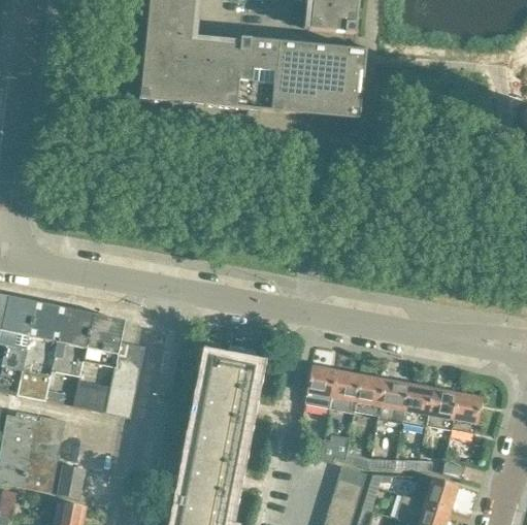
[(195,8),(196,0),(149,0),(139,98),(173,102),(173,96),(184,97),(184,102),(234,107),(240,45),(192,41),(195,8)]
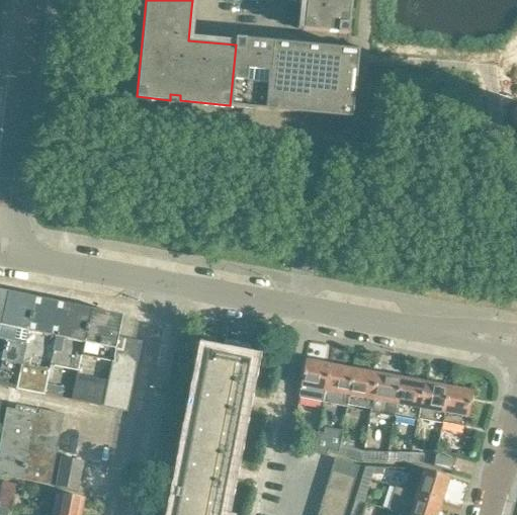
[(351,18),(352,0),(307,0),(306,13),(351,18)]
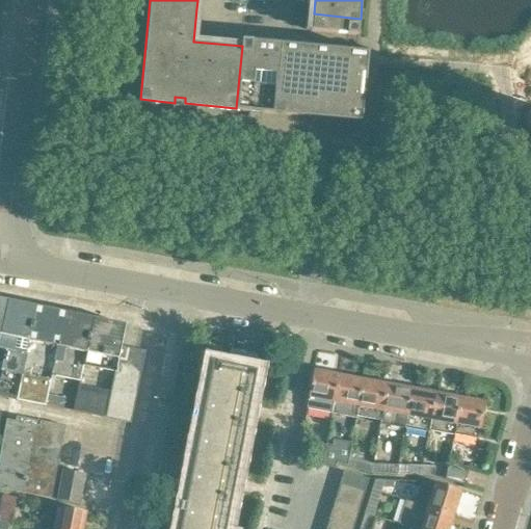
[(359,33),(361,19),(314,14),(312,28),(359,33)]
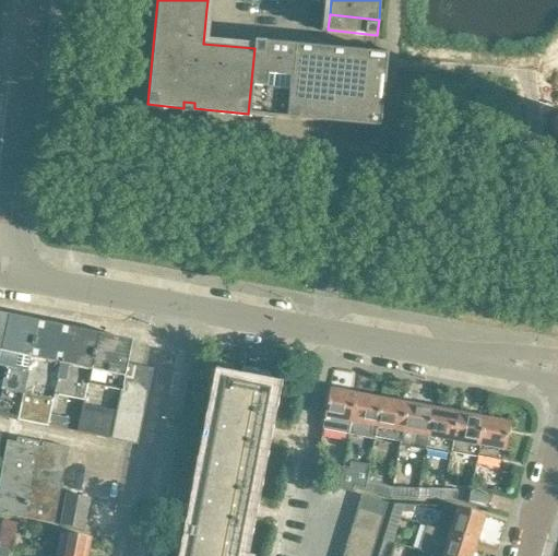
[(389,52),(384,52),(256,39),(254,48),(248,114),(265,116),(265,109),(276,110),(276,117),(346,120),(348,120),(357,121),(365,122),(372,125),(381,127),(381,123),(378,122),(380,102),(383,102),(389,52)]
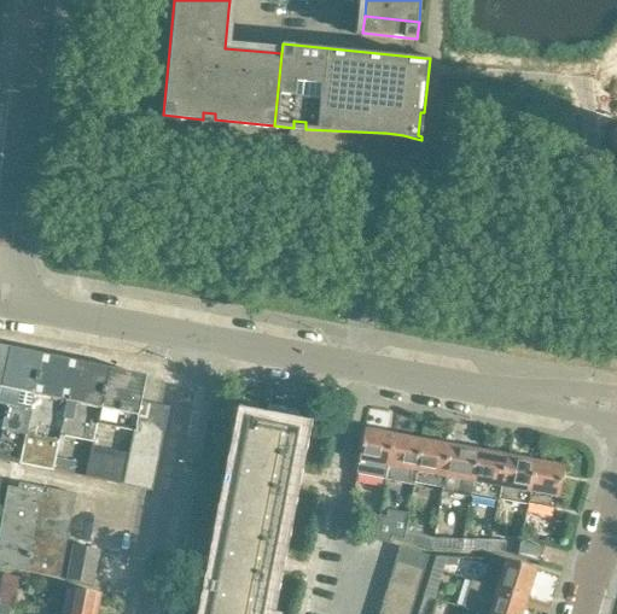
[(0,393),(10,346),(0,344),(0,393)]
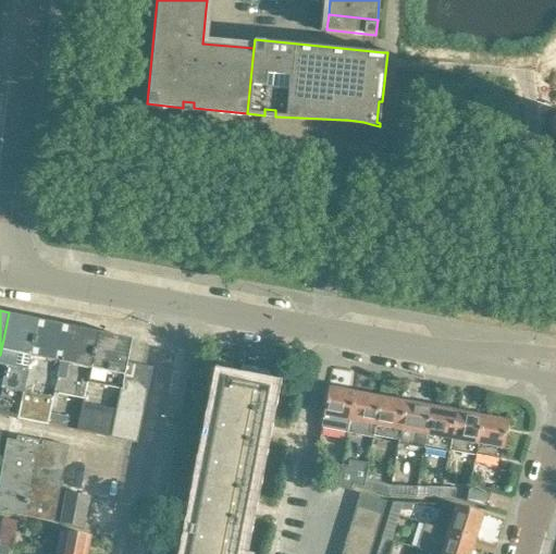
[(0,411),(19,416),(38,319),(9,312),(0,355),(0,362),(8,364),(1,395),(0,394),(0,411)]
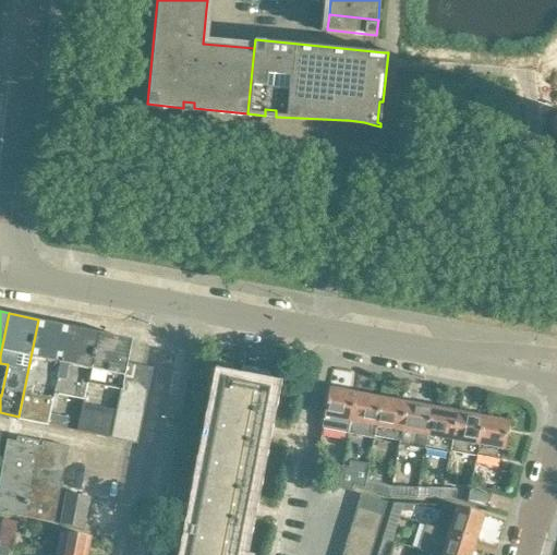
[(56,391),(69,325),(38,320),(19,417),(49,423),(51,411),(56,391)]
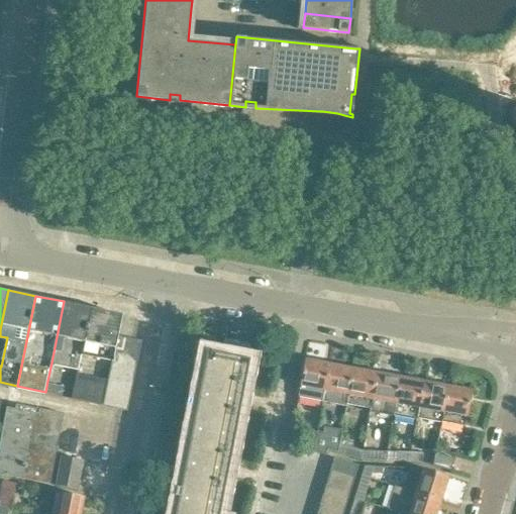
[(82,351),(91,307),(64,301),(52,363),(79,368),(82,351)]
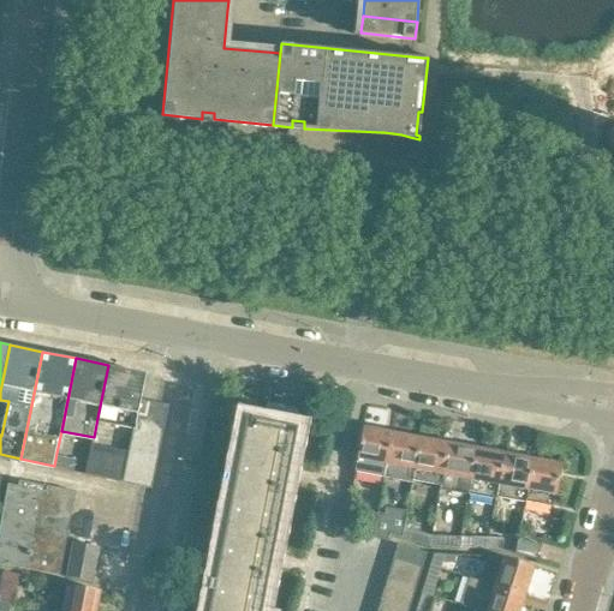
[(133,425),(139,397),(141,397),(145,372),(108,365),(97,418),(133,425)]
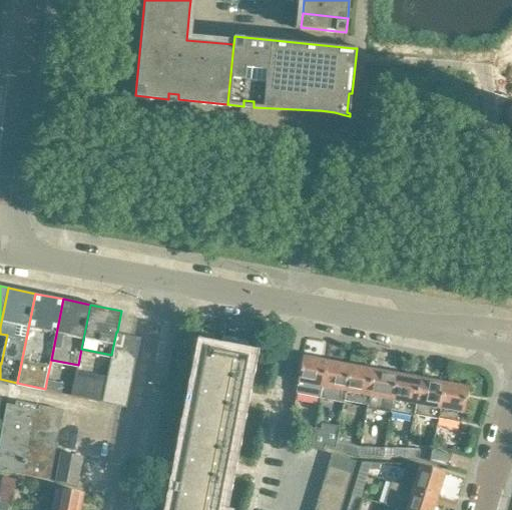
[(127,405),(141,337),(117,332),(116,332),(111,355),(107,375),(102,400),(127,405)]
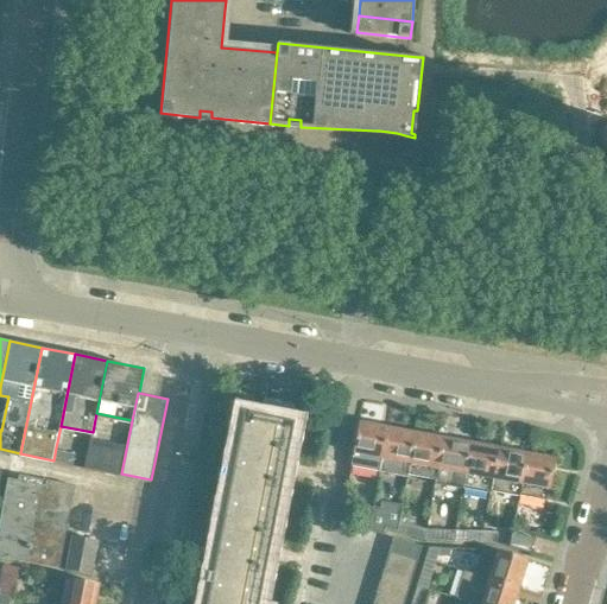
[(269,409),(289,413),(291,400),(271,396),(269,409)]
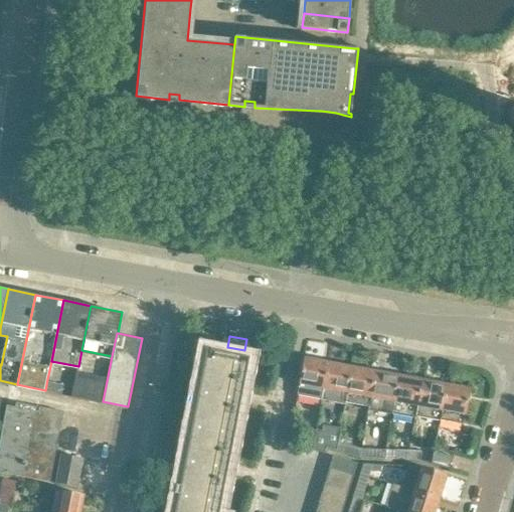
[(236,419),(248,357),(207,349),(195,411),(236,419)]
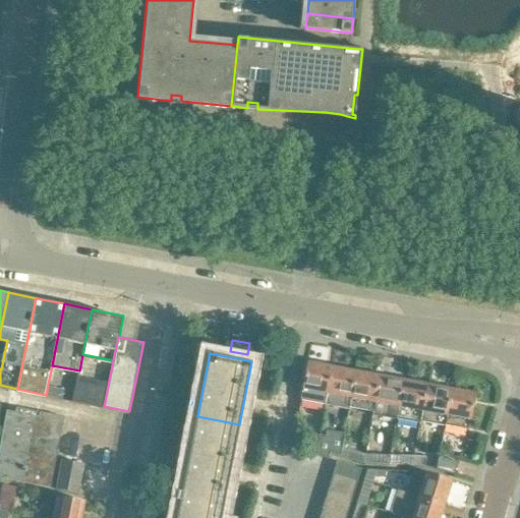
[(326,402),(332,364),(307,360),(302,387),(301,397),(326,402)]
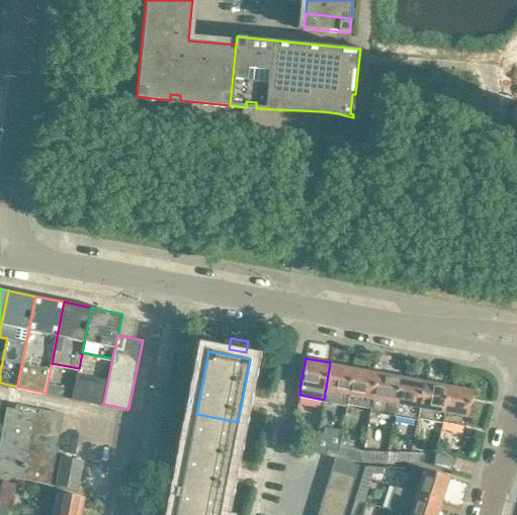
[(347,402),(354,367),(330,362),(324,400),(347,404),(348,402),(347,402)]
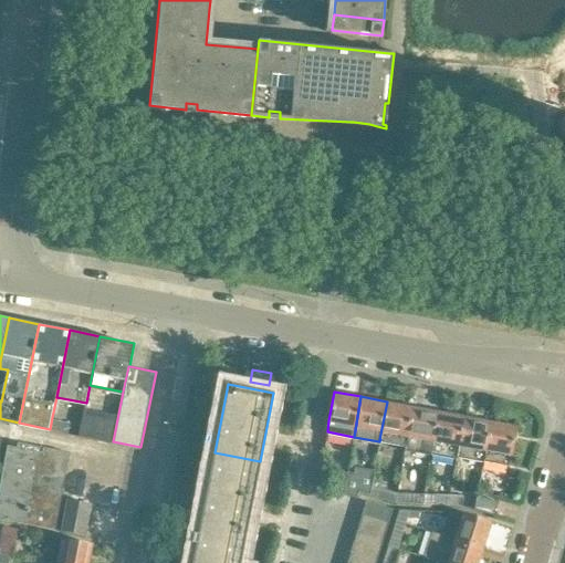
[(406,445),(414,406),(387,402),(379,439),(380,439),(406,445)]
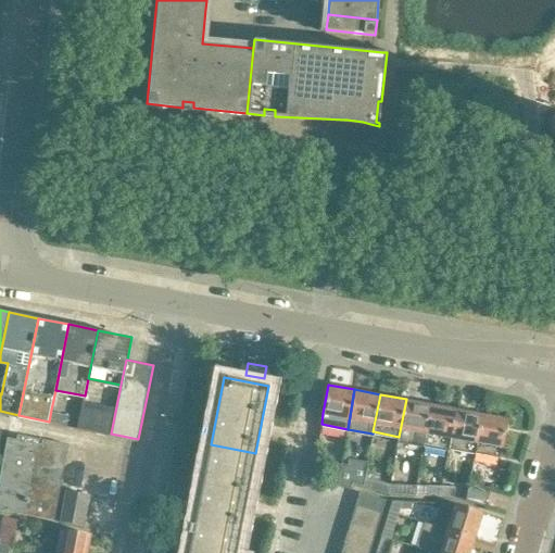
[(424,445),(431,404),(406,399),(399,437),(399,441),(424,445)]
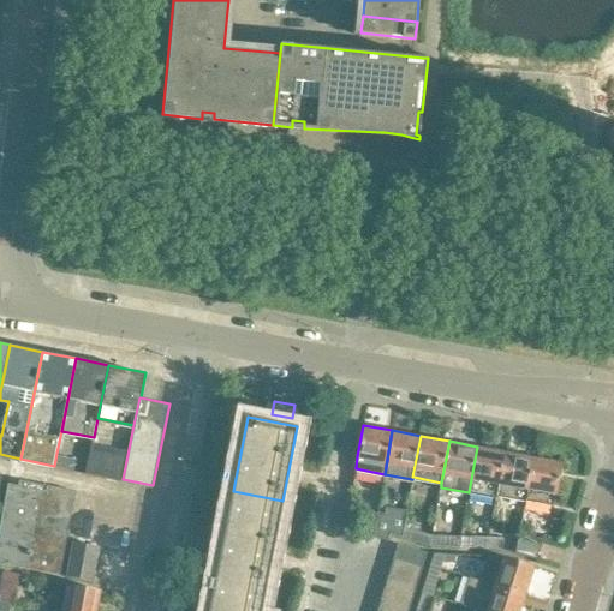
[(123,479),(129,449),(93,442),(87,472),(123,479)]
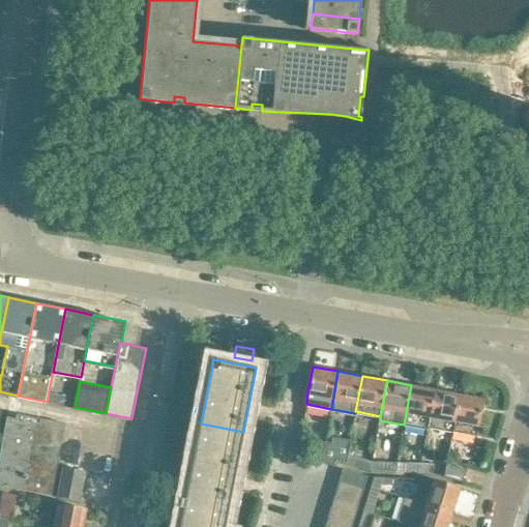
[(429,427),(436,389),(411,385),(404,425),(428,429),(429,427)]
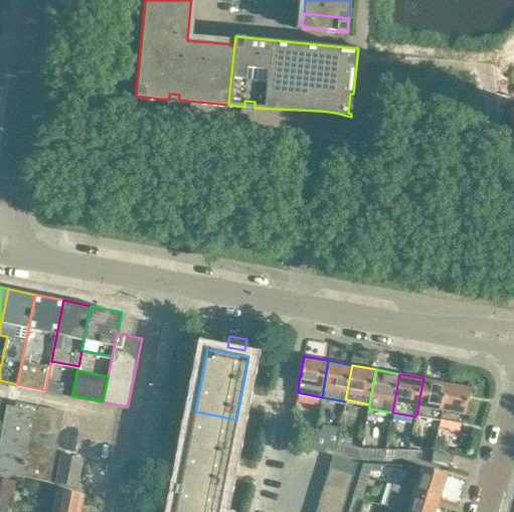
[(440,418),(447,382),(423,378),(416,414),(440,418)]
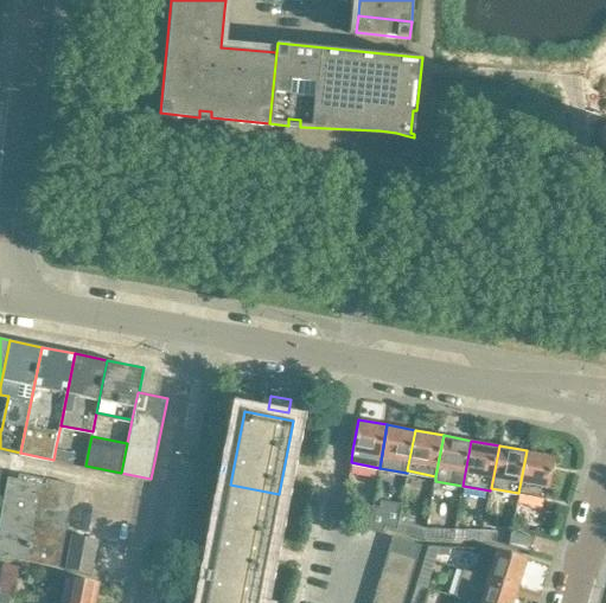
[(74,463),(76,451),(56,447),(53,460),(74,463)]
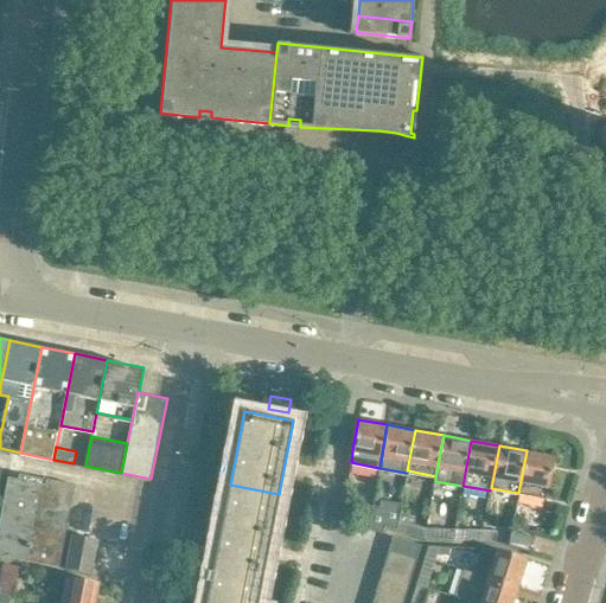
[(548,498),(555,456),(527,450),(518,493),(548,498)]
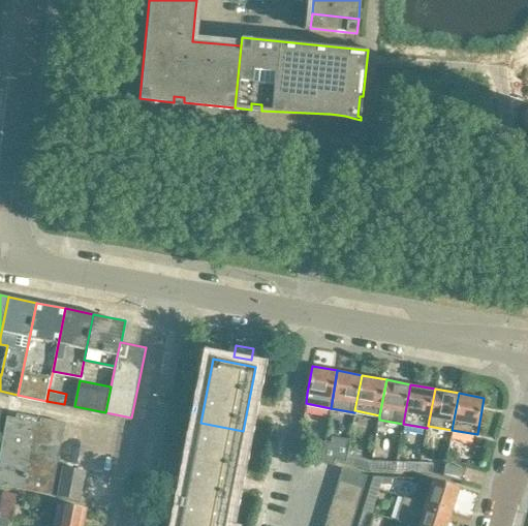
[(0,455),(0,482),(25,487),(37,420),(38,415),(18,411),(17,415),(8,413),(4,434),(0,455)]
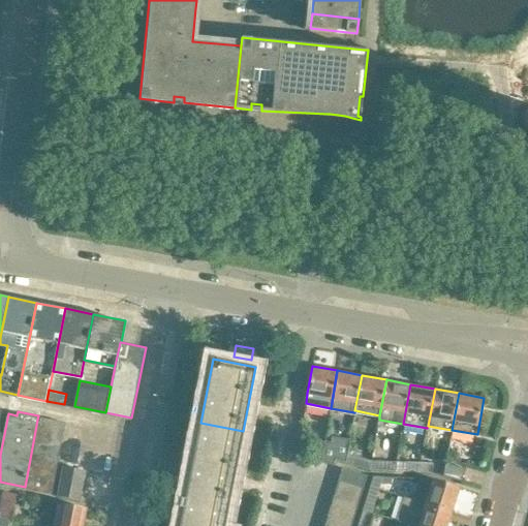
[(52,493),(61,444),(65,421),(40,415),(40,420),(37,420),(25,487),(52,493)]
